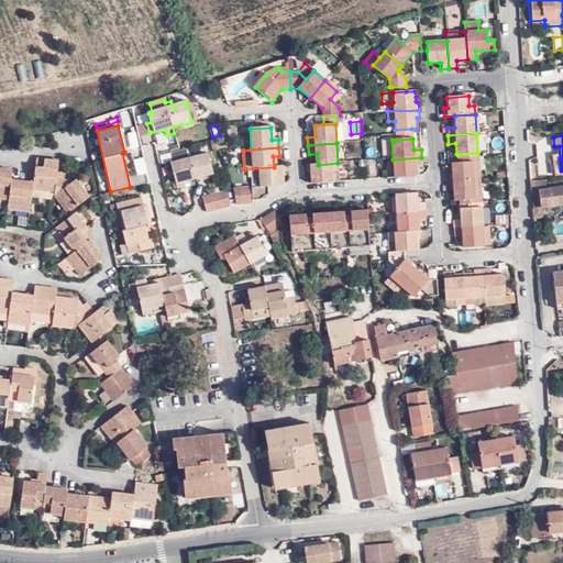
[(186,148),(170,153),(173,162),(170,162),(177,189),(185,187),(184,183),(183,179),(194,177),(189,157),(186,148)]
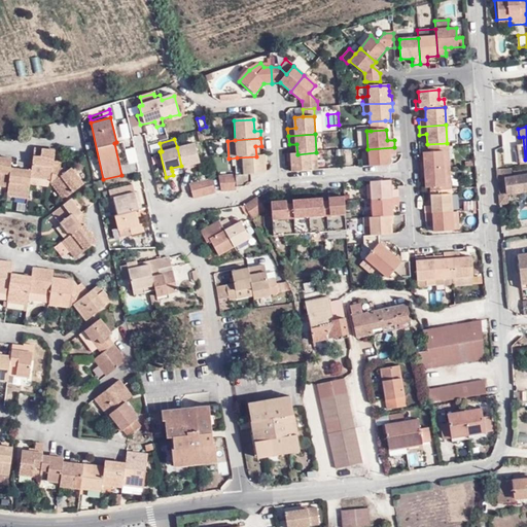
[(181,166),(182,169),(182,170),(190,168),(189,164),(199,162),(194,143),(177,147),(181,166)]
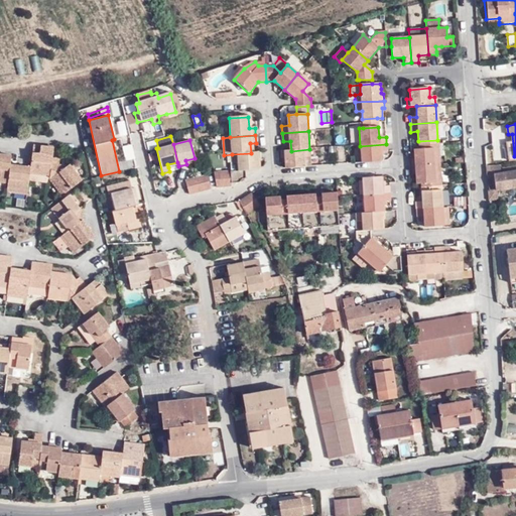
[(361,163),(381,162),(380,152),(387,152),(386,144),(360,146),(361,163)]
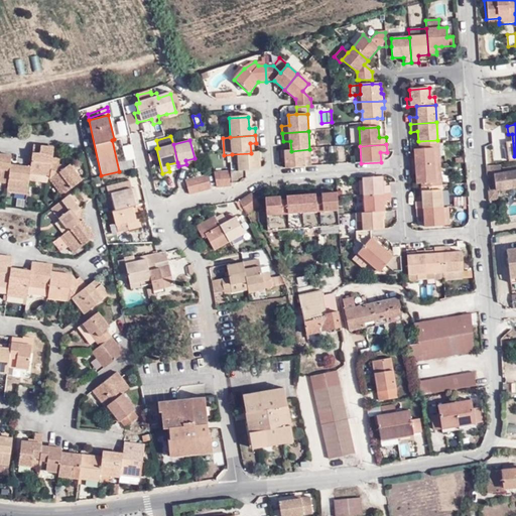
[(433,156),(438,156),(438,144),(418,145),(418,148),(432,147),(433,156)]
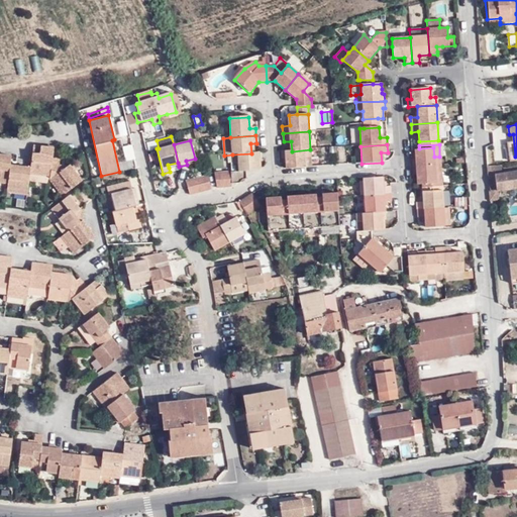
[(33,145),(30,167),(30,173),(50,176),(53,159),(53,156),(47,156),(48,147),(33,145)]
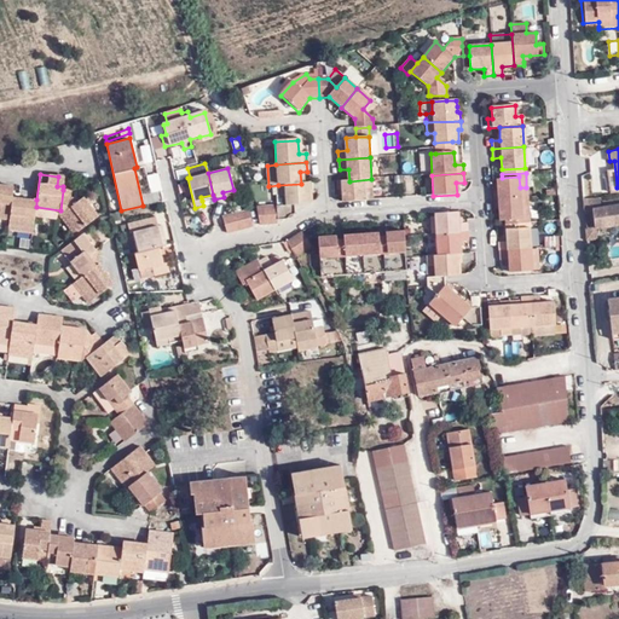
[(372,177),(374,195),(403,194),(401,174),(372,177)]
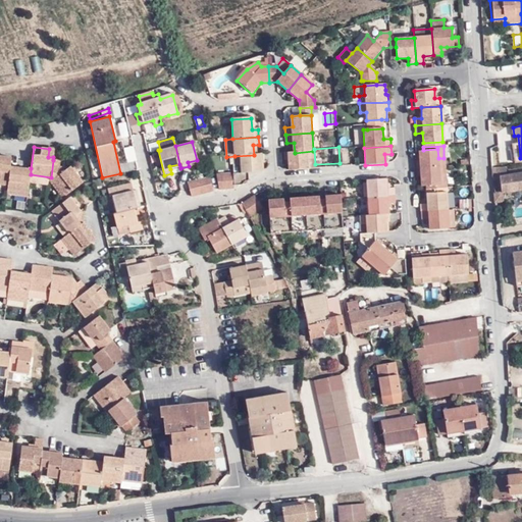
[(416,168),(445,166),(444,158),(438,158),(437,149),(423,150),(418,151),(419,161),(416,161),(416,168)]
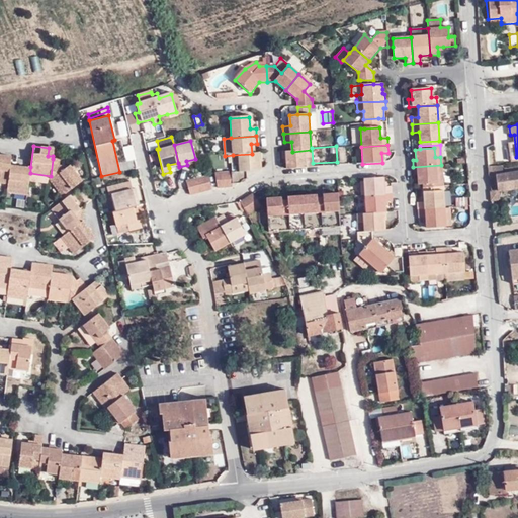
[(312,159),(311,150),(292,152),(283,152),(283,160),(286,160),(287,169),(307,168),(306,159),(312,159)]
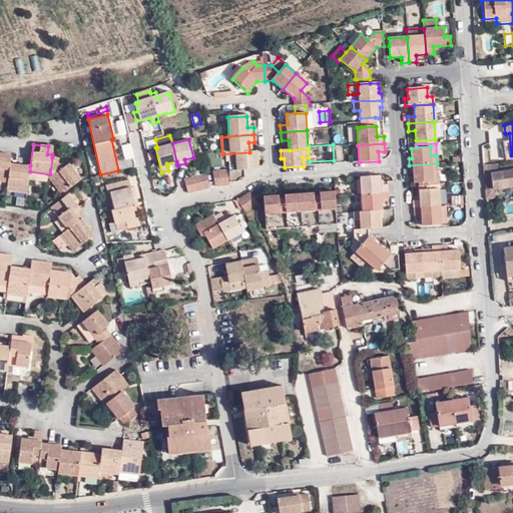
[(249,152),(230,153),(230,162),(236,162),(236,170),(243,170),(257,169),(255,168),(255,159),(259,159),(258,151),(249,152)]
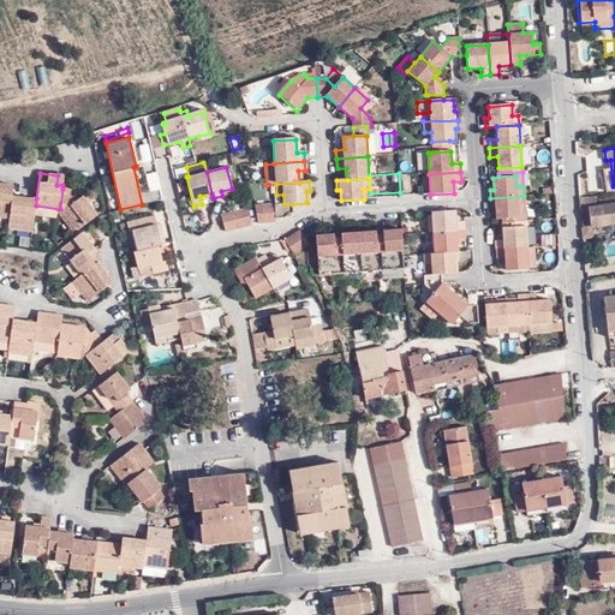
[(0,184),(0,216),(10,219),(12,199),(13,196),(13,189),(6,187),(6,185),(0,184)]
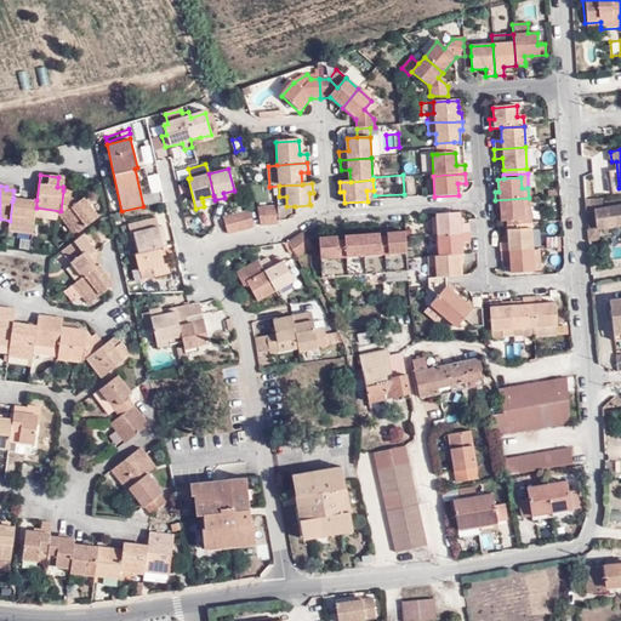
[(63,191),(61,211),(60,216),(75,235),(98,217),(84,199),(80,201),(72,209),(69,206),(70,200),(72,192),(63,191)]
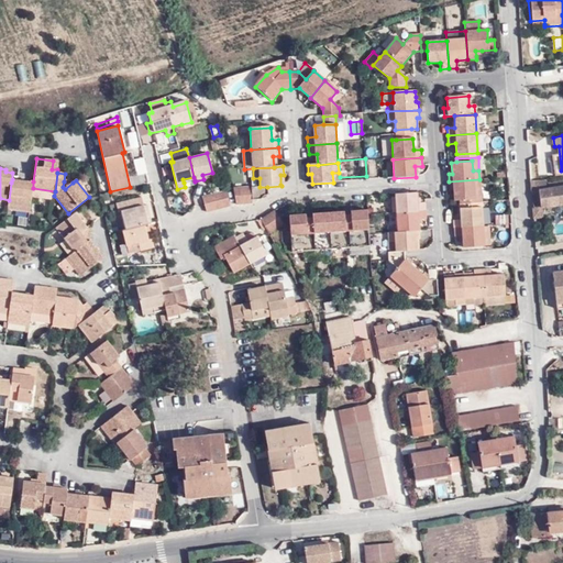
[(481,198),(479,179),(449,181),(450,190),(453,190),(453,200),(459,200),(481,198)]
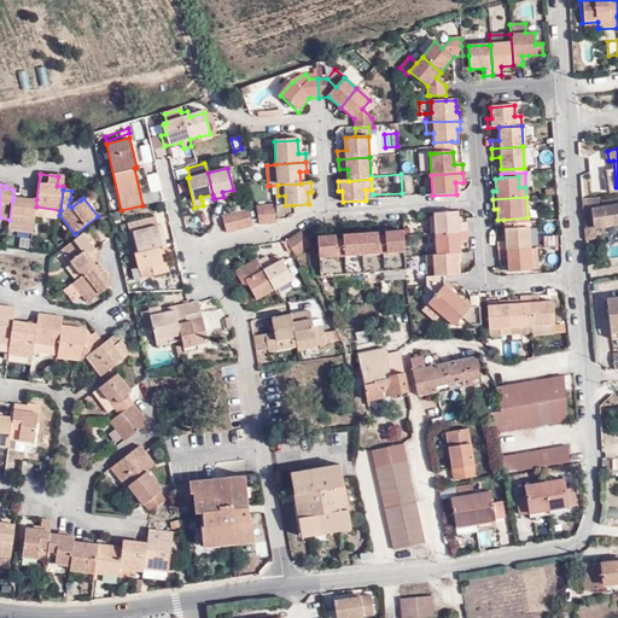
[(12,200),(10,220),(9,228),(33,232),(35,213),(36,207),(36,199),(22,198),(21,202),(12,200)]
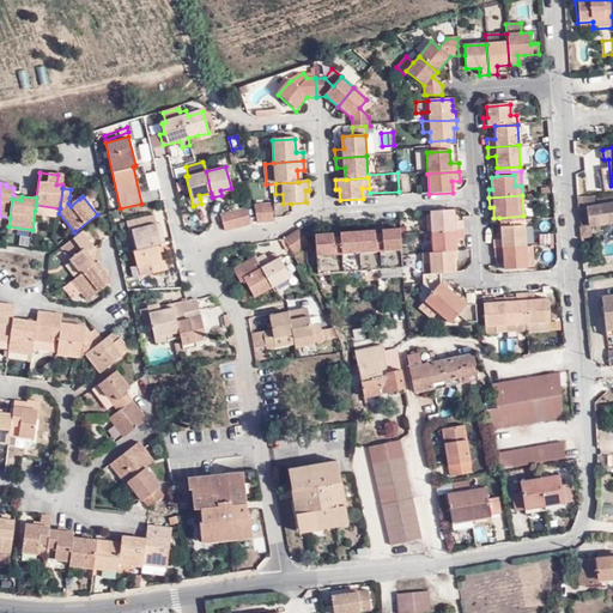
[(586,198),(577,199),(580,228),(590,226),(612,223),(612,202),(594,206),(594,201),(586,202),(586,198)]
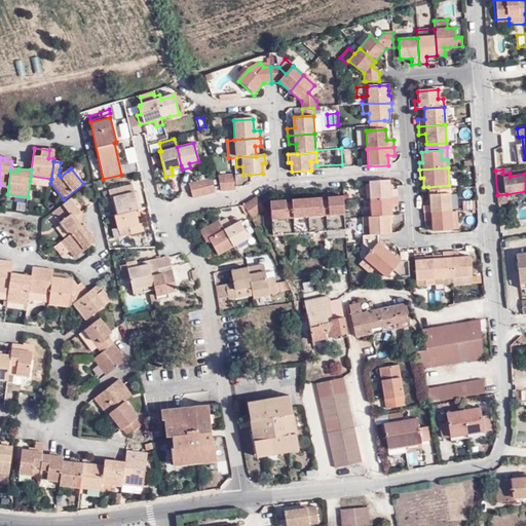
[(250,175),(242,175),(235,176),(236,188),(243,187),(251,183),(250,175)]
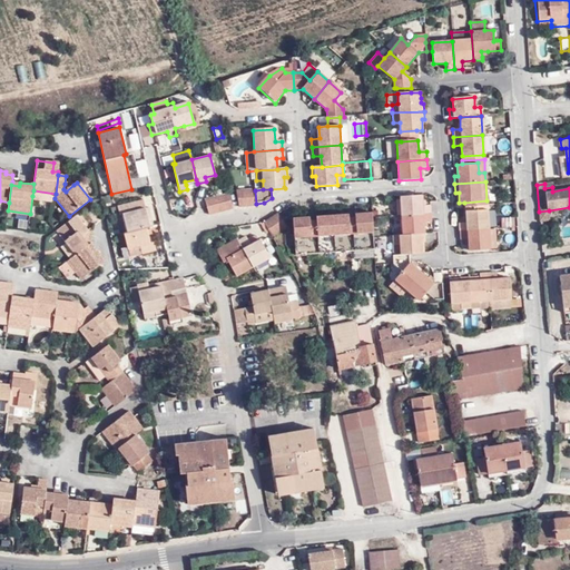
[(56,194),(33,190),(32,196),(52,199),(52,198),(55,198),(56,194)]
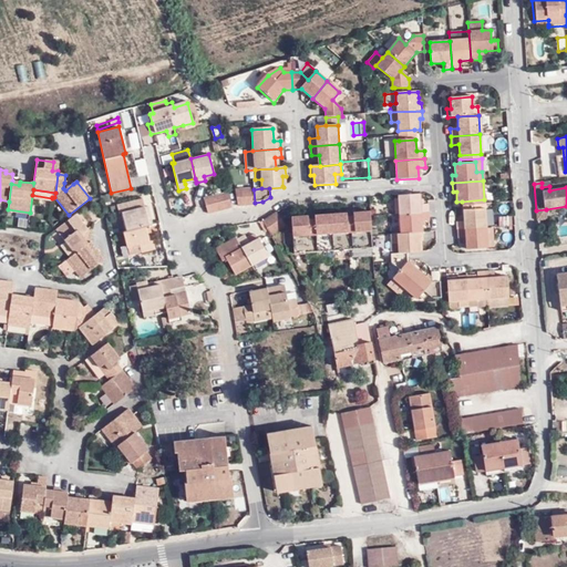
[(245,189),(235,191),(238,206),(246,206),(245,189)]
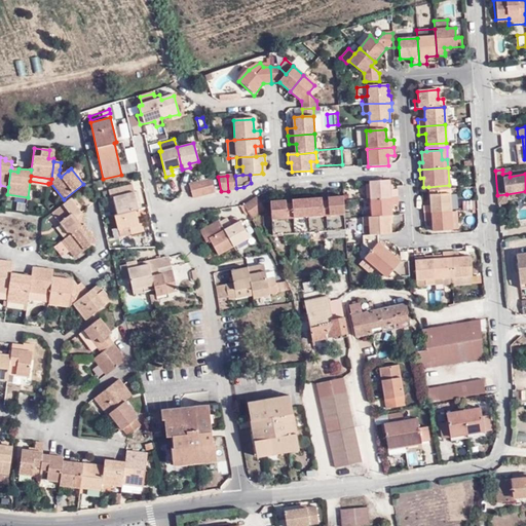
[(236,188),(235,176),(227,176),(228,191),(236,190),(236,188)]
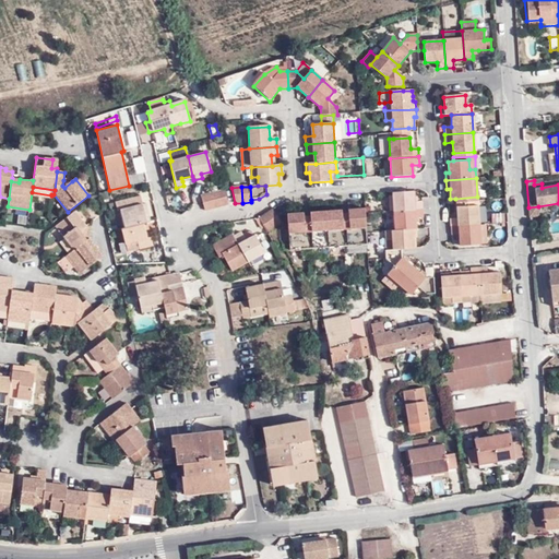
[(232,188),(230,188),(224,190),(228,206),(235,204),(235,203),(232,188)]
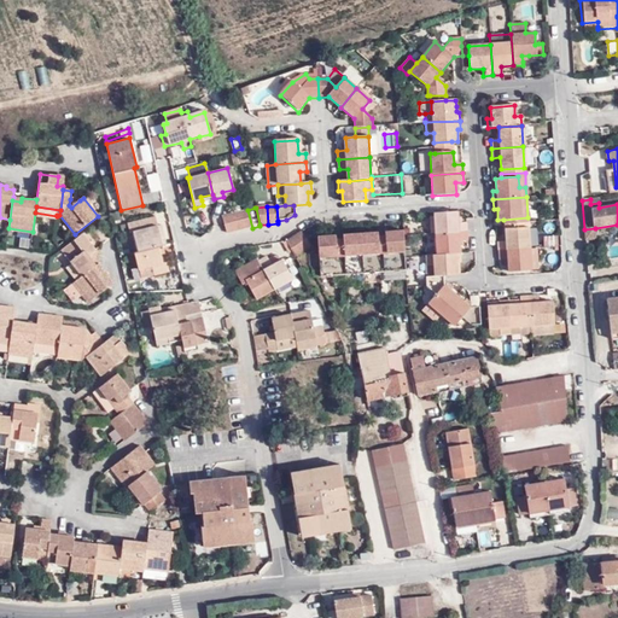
[(239,213),(244,229),(252,228),(248,210),(239,213)]
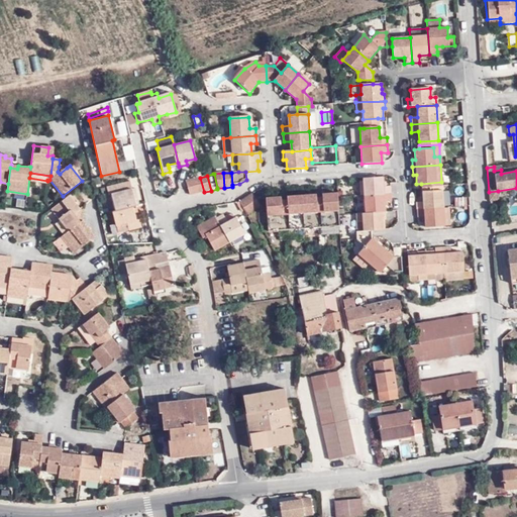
[(383,177),(363,179),(364,196),(391,194),(390,186),(384,187),(383,177)]
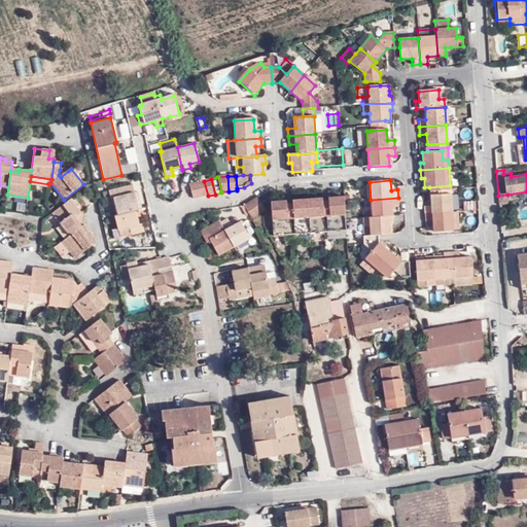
[(197,183),(201,198),(208,196),(204,181),(197,183)]
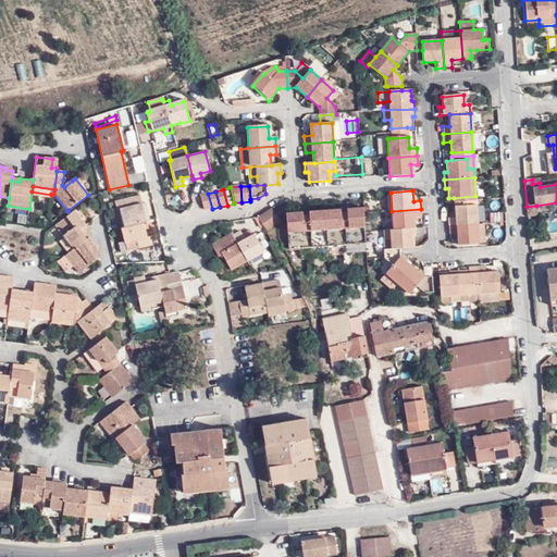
[(199,197),(203,211),(212,209),(208,194),(199,197)]
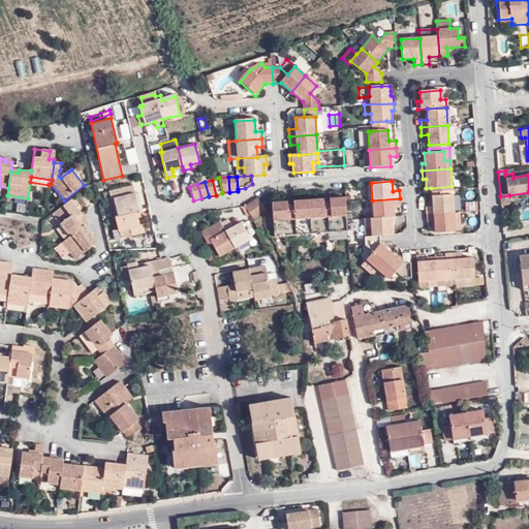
[(130,228),(132,237),(145,232),(143,225),(139,225),(138,219),(137,214),(136,212),(139,211),(135,194),(133,187),(110,193),(112,200),(115,199),(119,216),(116,217),(119,231),(130,228)]
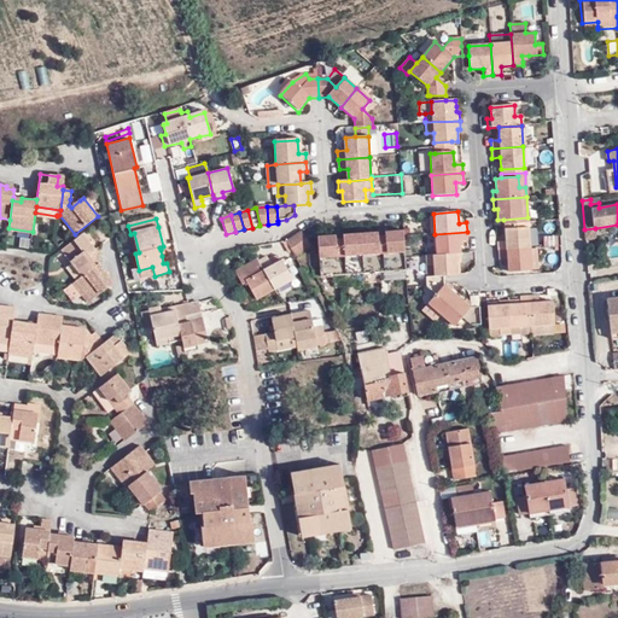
[(530,249),(529,227),(505,229),(505,242),(497,243),(499,251),(530,249)]
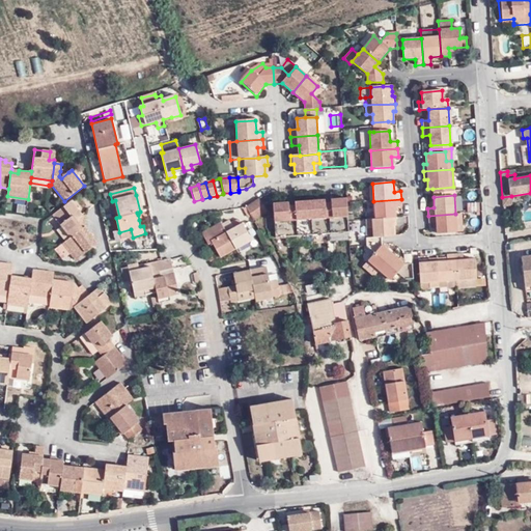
[(502,197),(503,205),(511,204),(511,196),(502,197)]
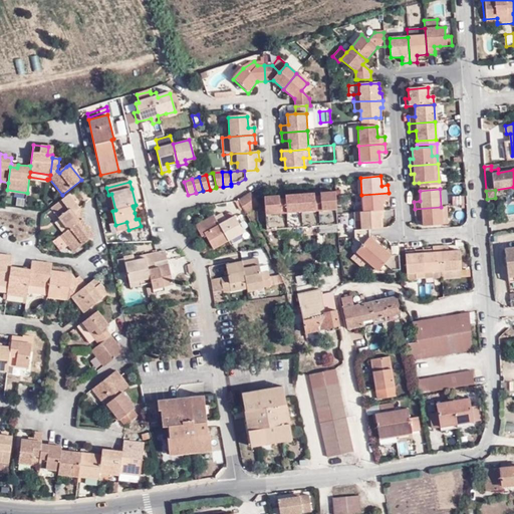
[(245,197),(253,210),(259,206),(251,193),(245,197)]
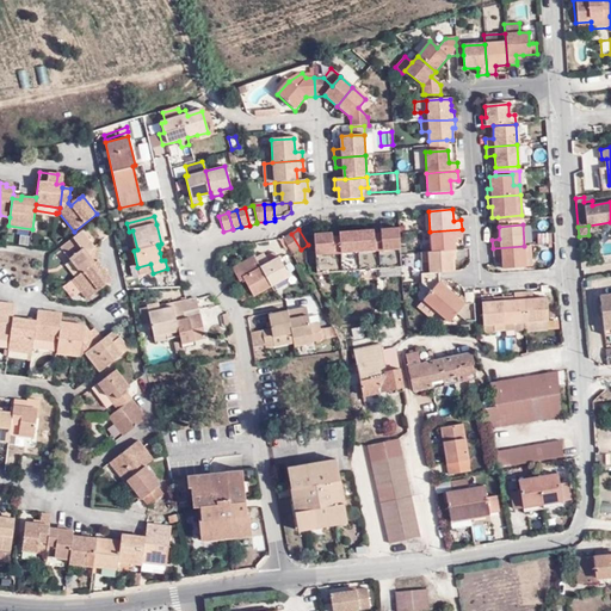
[(462,229),(430,232),(432,253),(455,252),(454,239),(462,238),(462,229)]
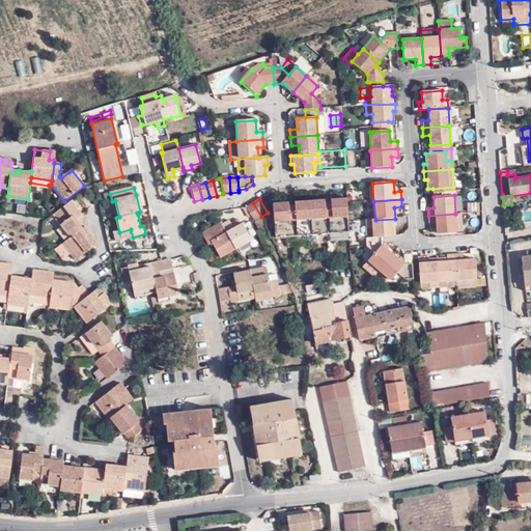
[(82,215),(72,200),(53,215),(62,226),(71,238),(82,228),(77,222),(77,219),(82,215)]
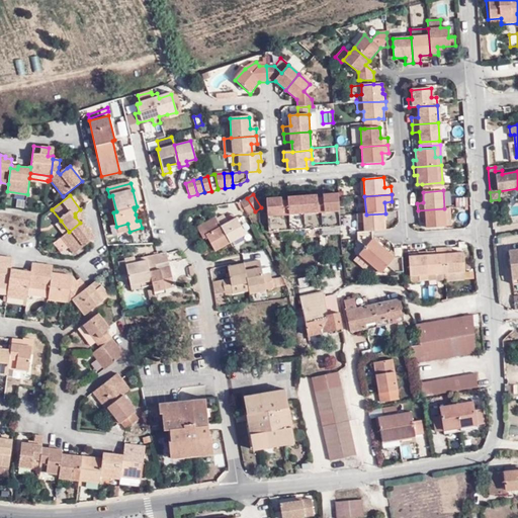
[(305,231),(340,228),(340,217),(338,195),(323,197),(323,198),(324,211),(318,211),(317,198),(317,197),(287,199),(287,200),(289,213),(282,214),(281,201),(281,200),(266,201),(269,233),(290,232),(305,231)]
